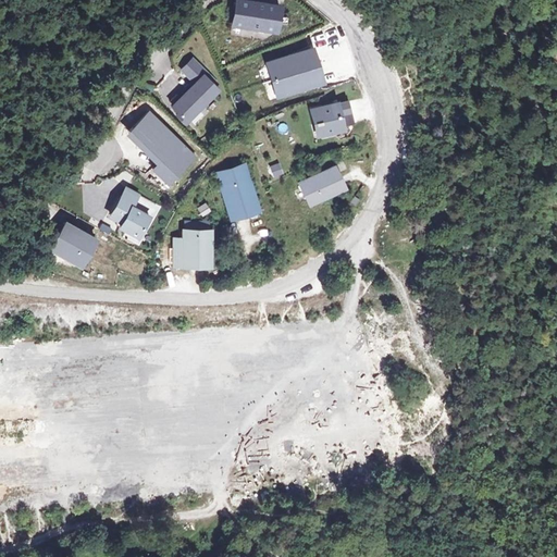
[(236,1),(233,25),(276,32),(281,8),(236,1)]
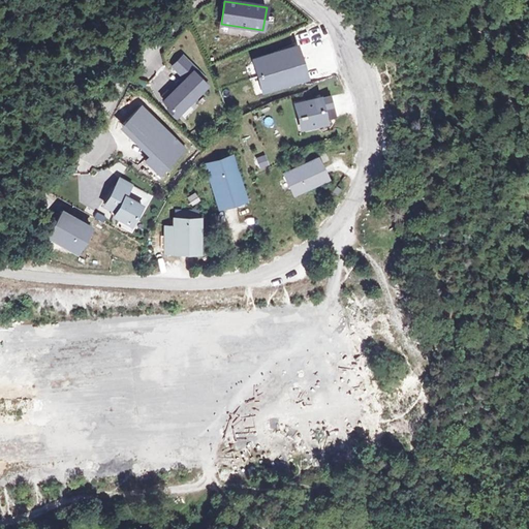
[(297,47),(254,60),(265,92),(308,79),(297,47)]
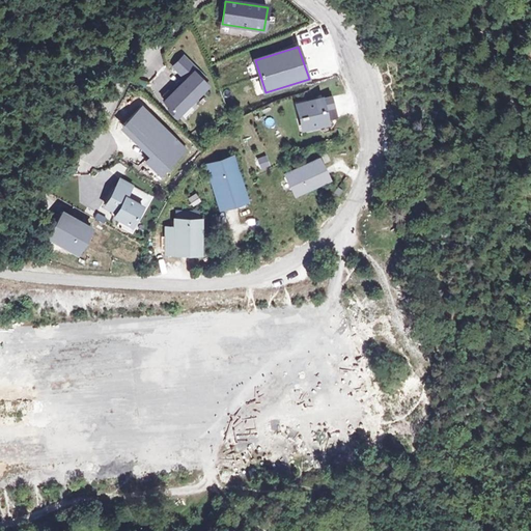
[(204,78),(184,58),(175,66),(187,78),(189,79),(174,94),(167,102),(173,108),(179,114),(207,86),(201,81),(204,78)]
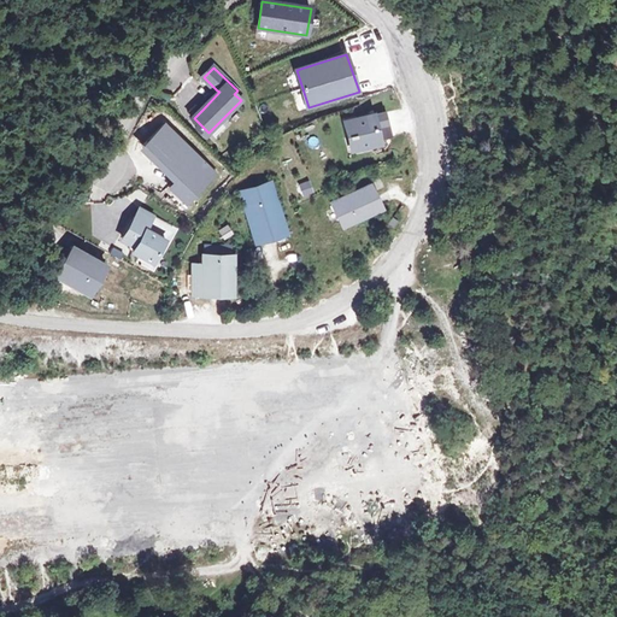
[(219,92),(217,90),(200,109),(203,110),(219,92)]
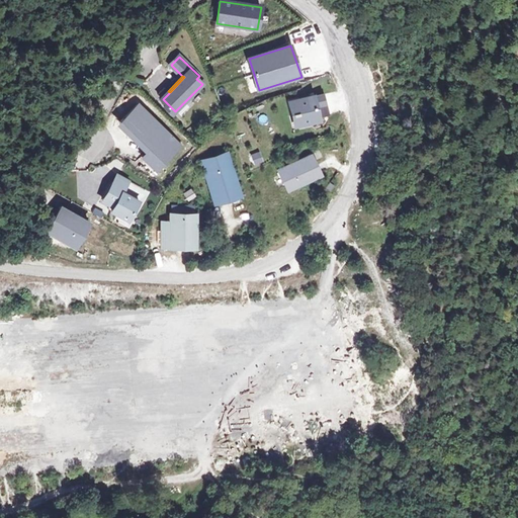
[(312,97),(289,103),(292,116),(297,115),(299,124),(318,120),(312,97)]
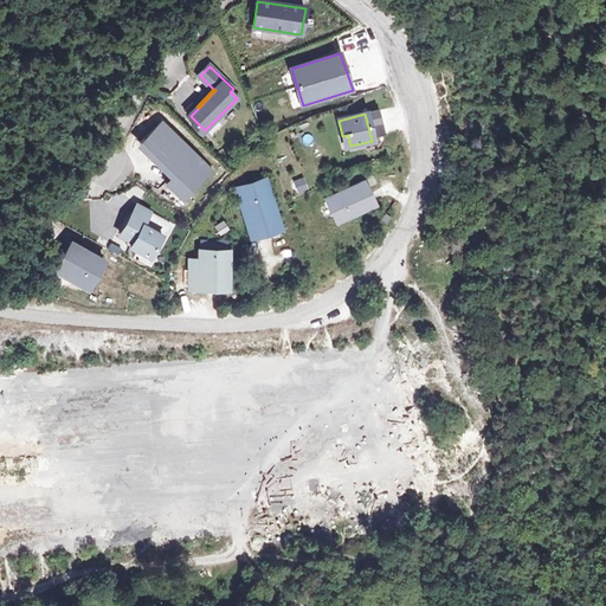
[(211,172),(161,123),(141,144),(176,179),(168,187),(182,201),(211,172)]
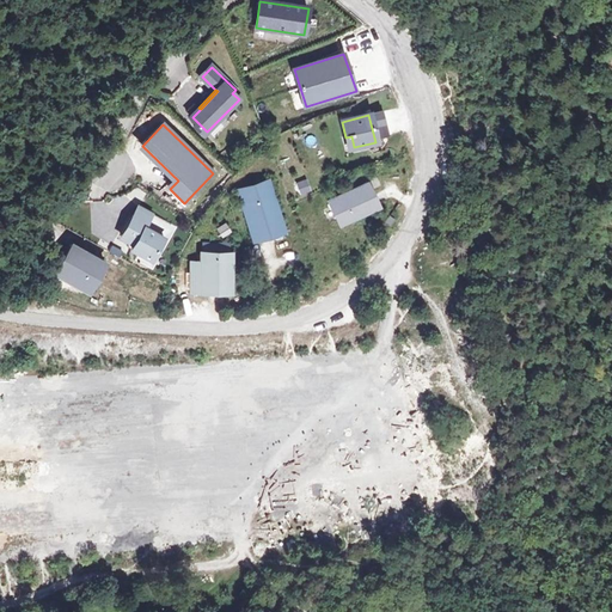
[(306,179),(295,185),(301,199),(313,193),(306,179)]
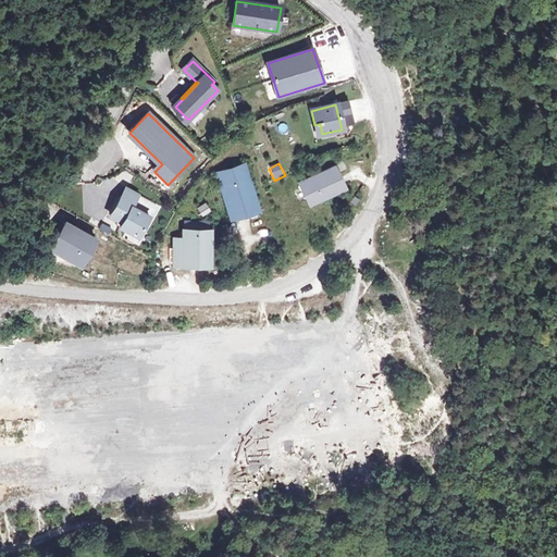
[(245,164),(217,173),(231,219),(259,210),(245,164)]
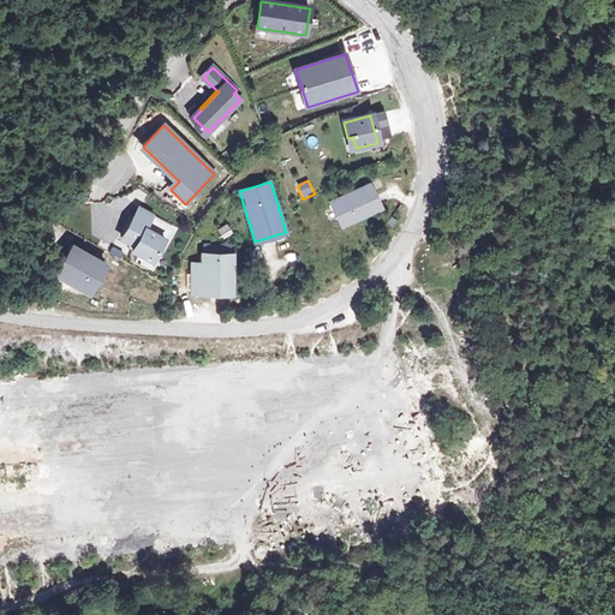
[(372,184),(333,203),(345,227),(384,208),(372,184)]
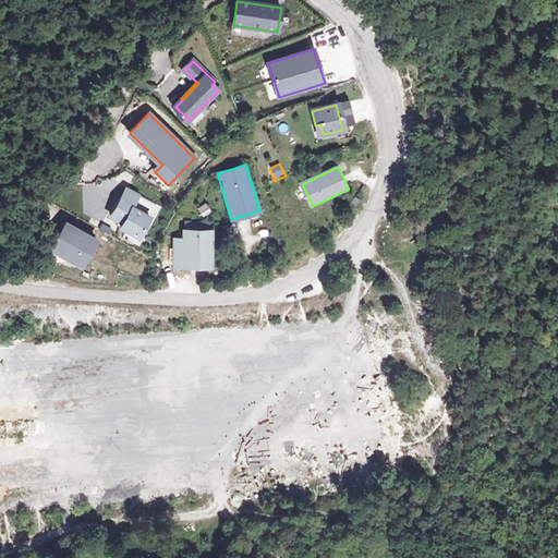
[(138,199),(126,193),(122,201),(134,207),(138,199)]
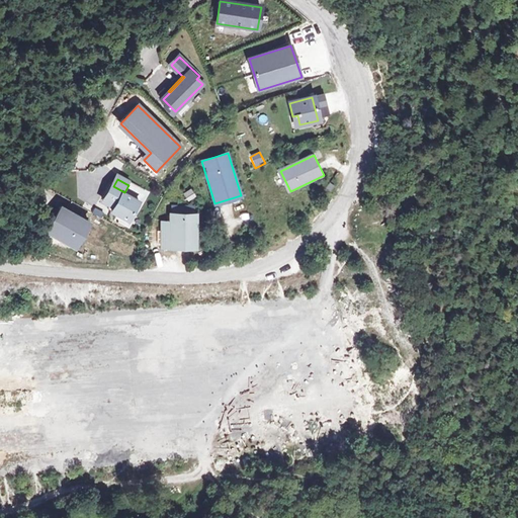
[(336,185),(333,183),(332,182),(327,189),(329,191),(331,192),(336,185)]
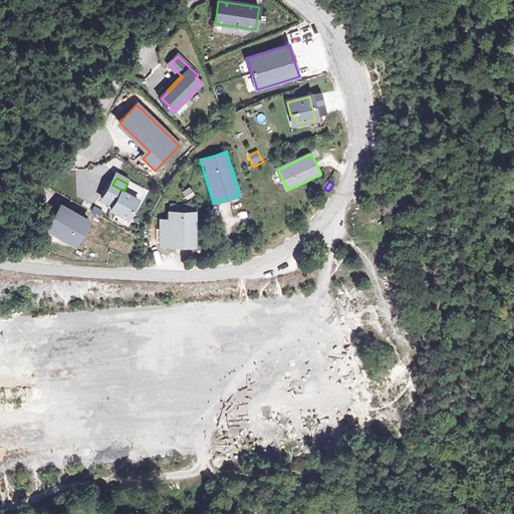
[(123,191),(112,185),(102,203),(110,208),(107,212),(127,223),(144,193),(127,184),(123,191)]
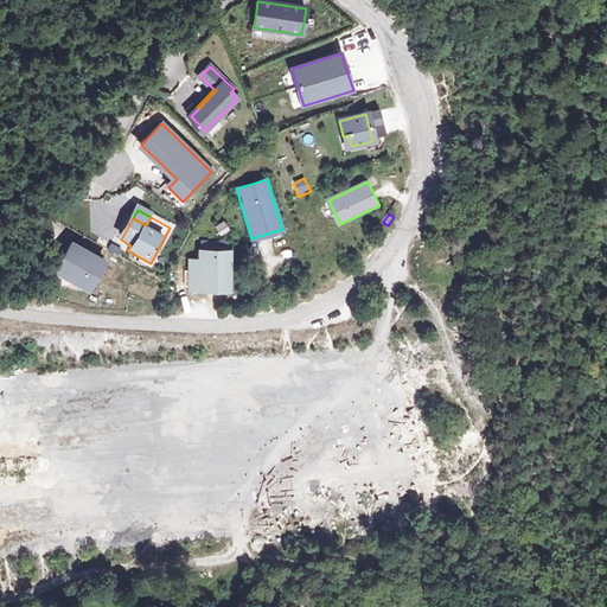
[(224,223),(215,229),(221,238),(230,234),(224,223)]
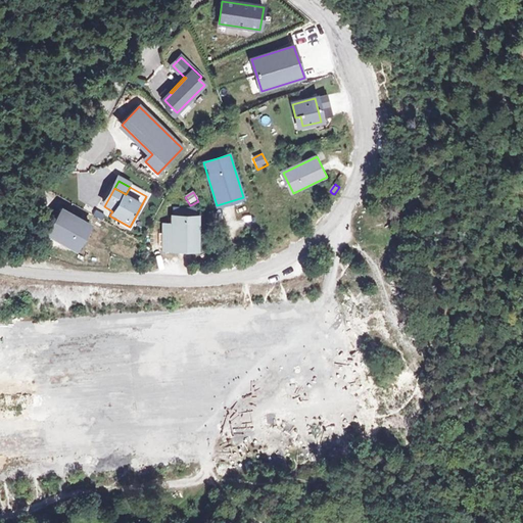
[(63,210),(50,235),(79,251),(92,227),(63,210)]
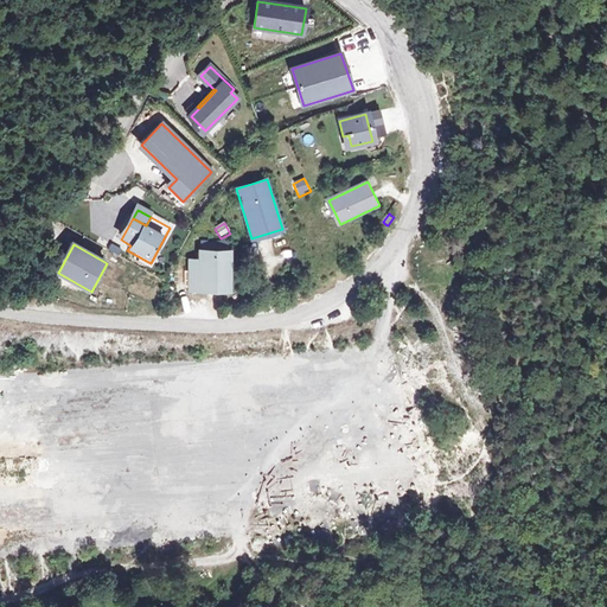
[(230,256),(199,255),(199,266),(198,295),(229,296),(230,256)]
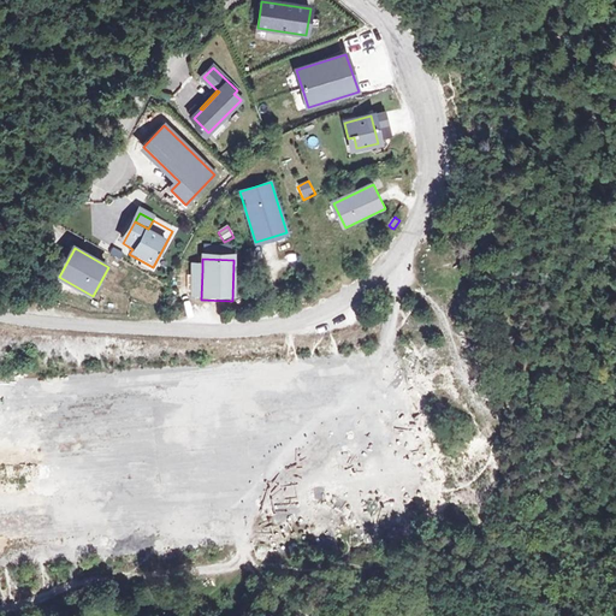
[(202,270),(193,270),(193,300),(201,300),(202,270)]
